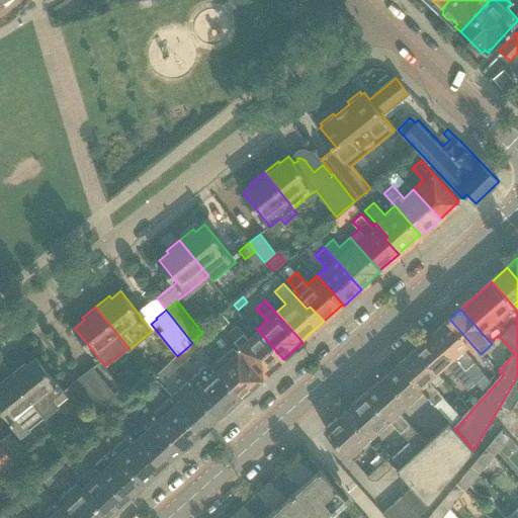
[(222,315),(214,322),(222,329),(229,322),(222,315)]
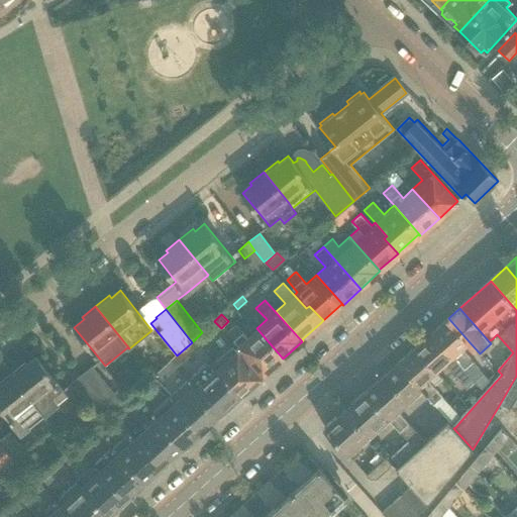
[(448,318),(432,331),(469,373),(476,380),(483,373),(477,366),(461,349),(470,342),(448,318)]
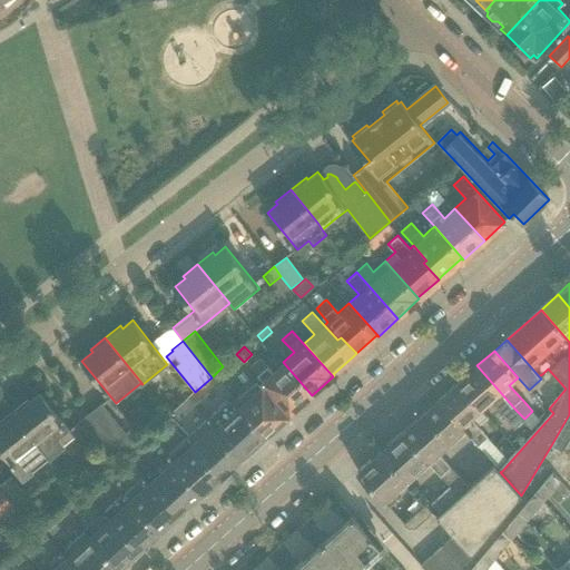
[(312,395),(283,362),(272,371),(261,357),(249,367),(291,414),(312,395)]
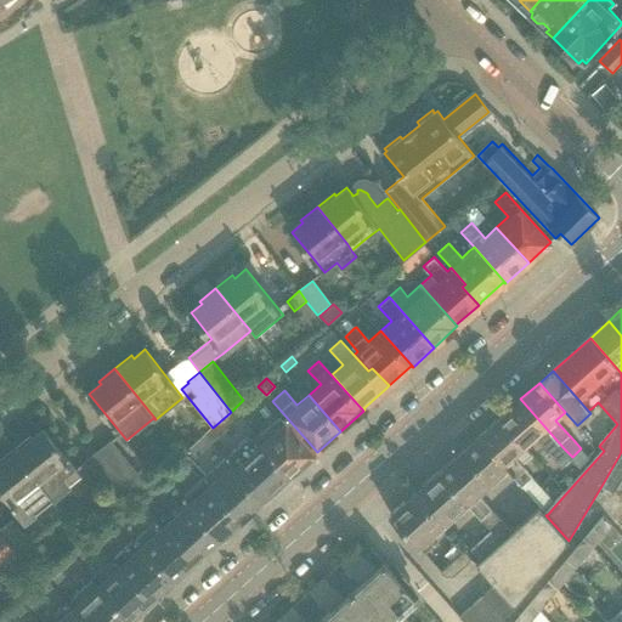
[(520,399),(501,417),(524,444),(526,446),(535,439),(553,459),(560,468),(572,457),(564,448),(520,399)]
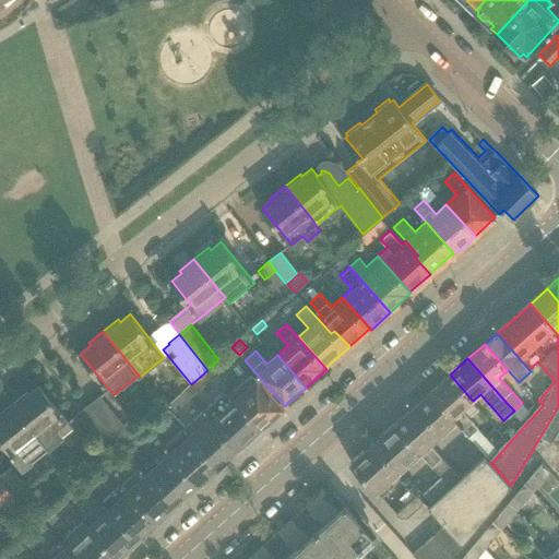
[(218,359),(210,368),(211,368),(216,375),(225,366),(219,359),(218,359)]
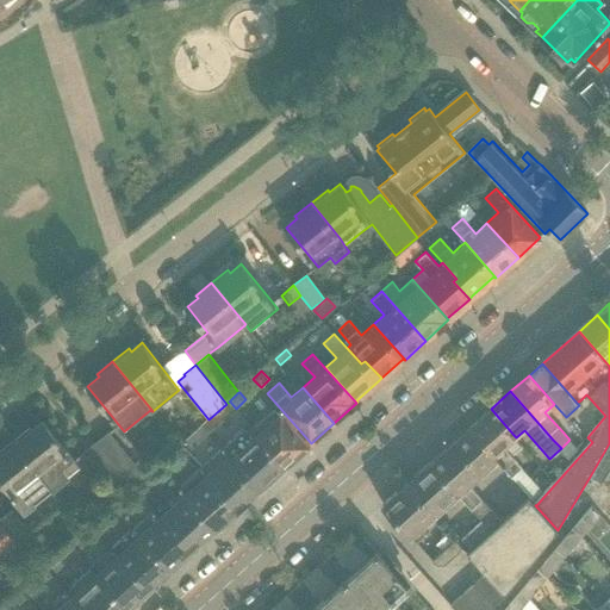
[(205,423),(203,425),(204,428),(209,433),(236,409),(230,402),(229,402),(226,404),(209,419),(205,423)]
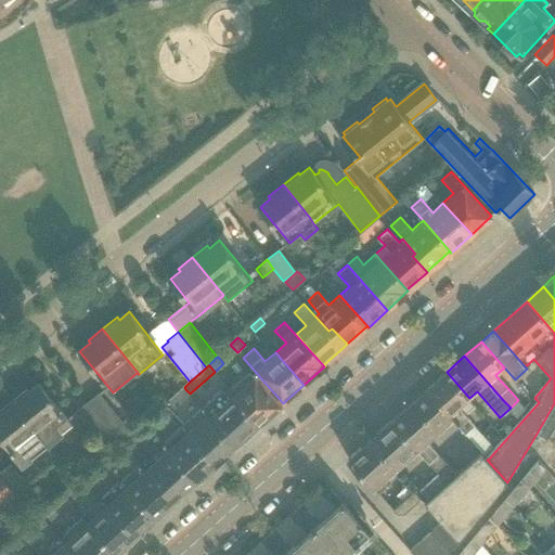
[(248,371),(230,388),(234,392),(261,423),(280,407),(248,371)]
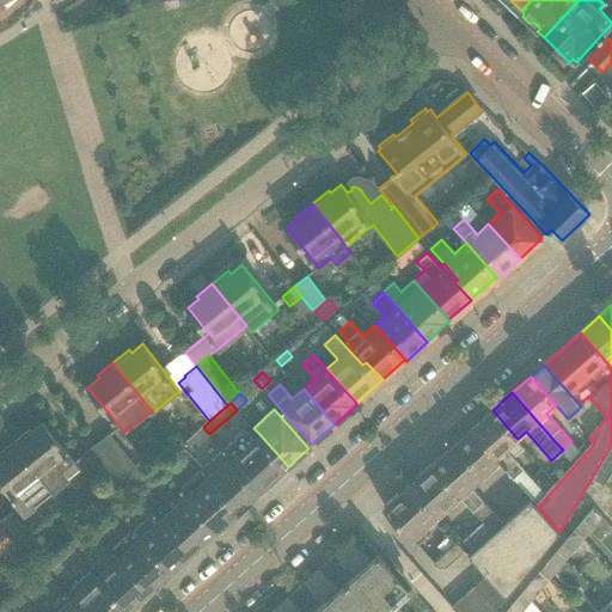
[(493,410),(471,429),(499,460),(514,477),(522,470),(524,469),(514,458),(524,448),(516,440),(518,439),(493,410)]
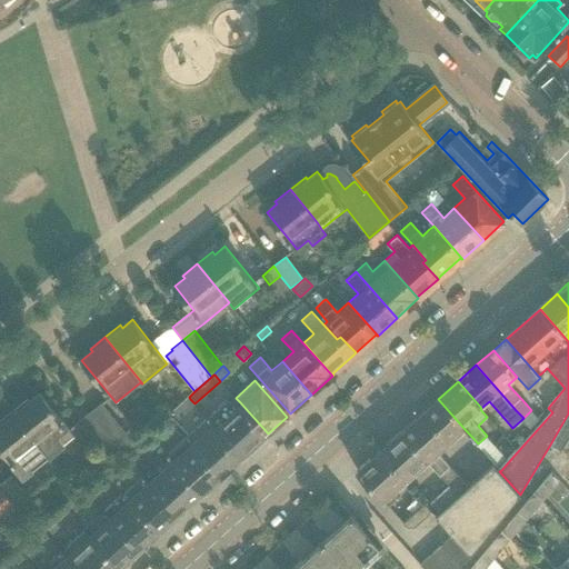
[(28,399),(13,410),(38,441),(50,457),(66,445),(65,443),(75,436),(40,393),(30,401),(28,399)]
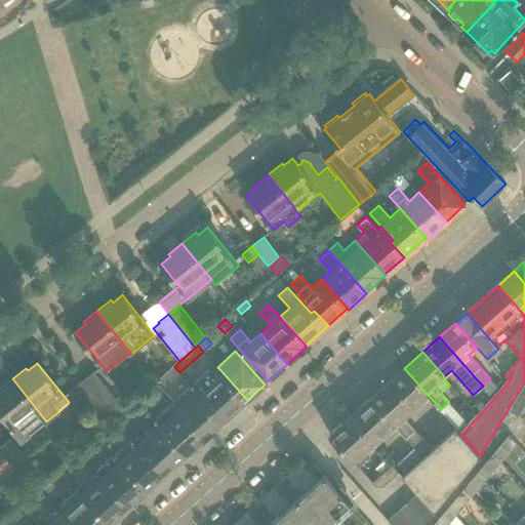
[(175,368),(174,366),(159,380),(164,386),(179,372),(175,368)]
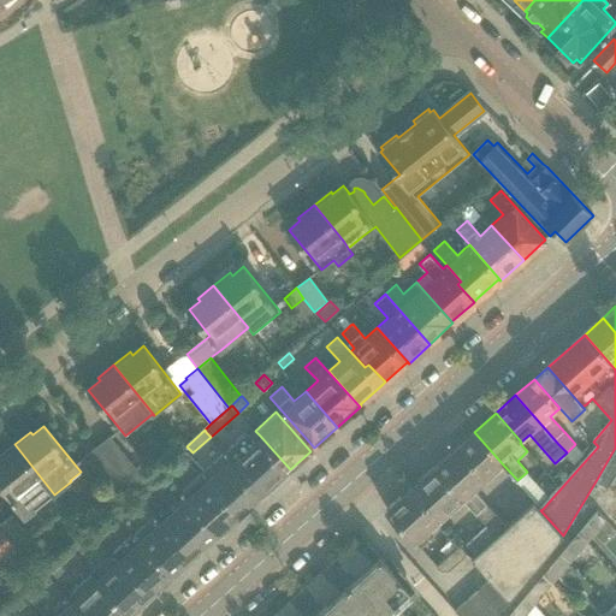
[(247,432),(224,452),(230,457),(232,461),(232,460),(264,493),(290,469),(260,436),(259,437),(255,440),(254,440),(247,432)]
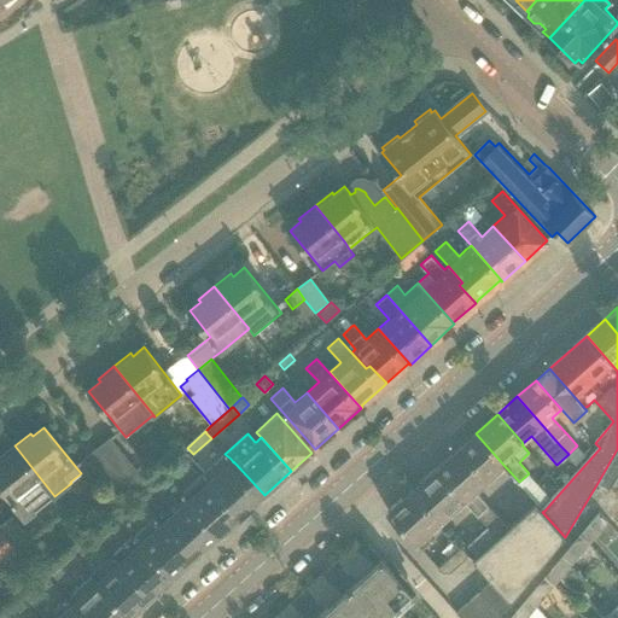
[(485,525),(496,516),(474,491),(503,465),(476,433),(436,468),(470,507),(485,525)]
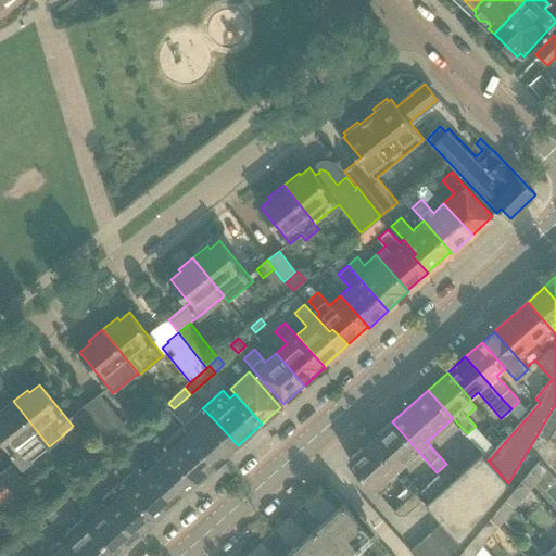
[(100,394),(88,404),(114,437),(119,443),(131,434),(126,427),(100,394)]
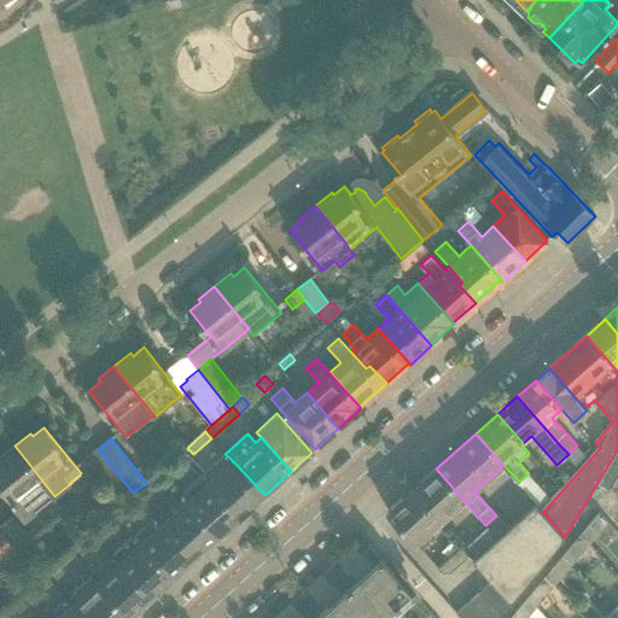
[(41,479),(15,445),(0,456),(0,484),(25,517),(52,495),(53,497),(54,496),(41,479)]
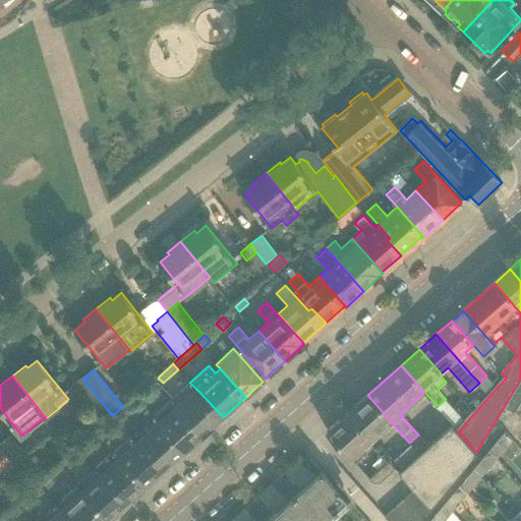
[(107,409),(82,379),(71,388),(96,418),(107,409)]
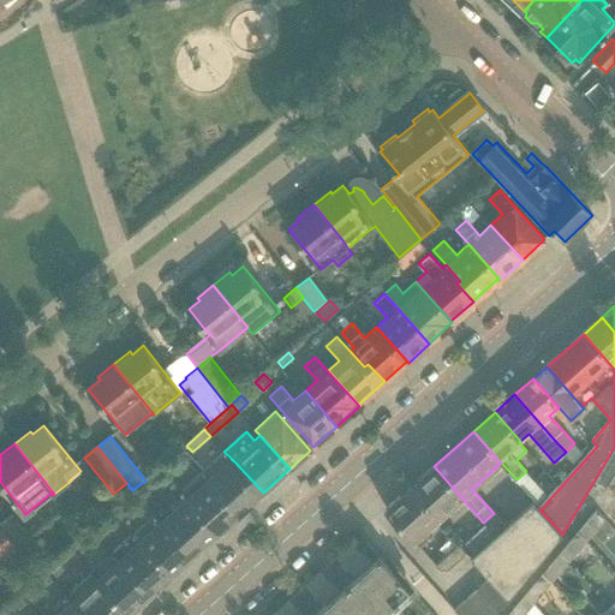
[(614,447),(595,481),(607,487),(614,472),(614,447)]
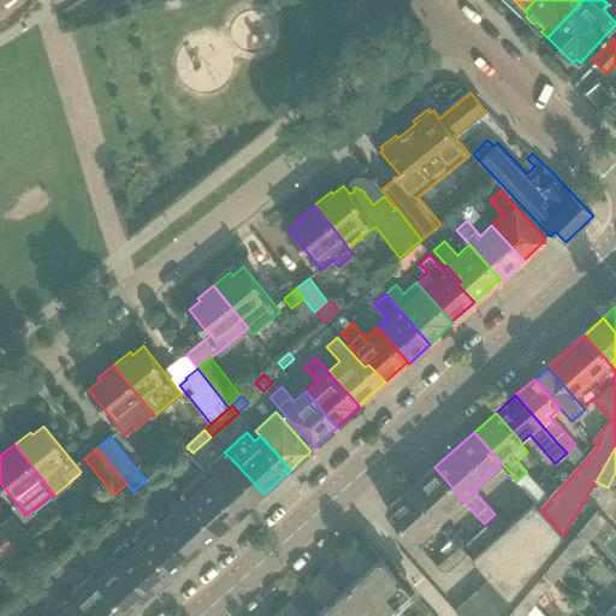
[(224,452),(202,472),(208,478),(241,514),(264,493),(232,460),(232,461),(230,457),(224,452)]
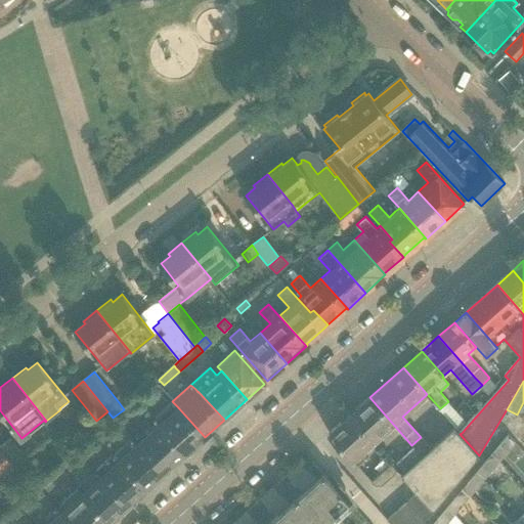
[(154,389),(137,403),(143,410),(160,396),(160,395),(154,389)]
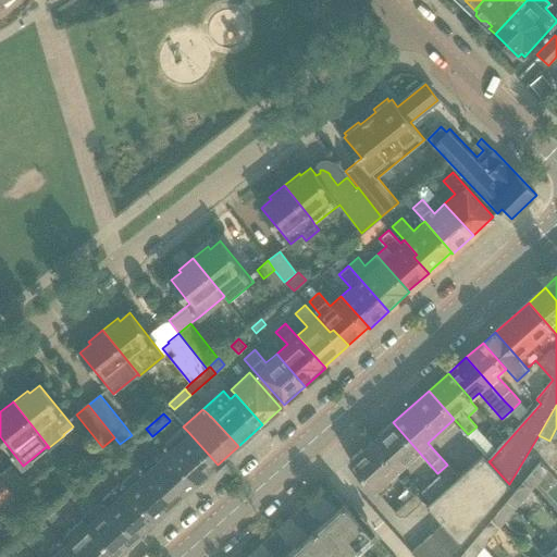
[(415,466),(423,457),(393,422),(372,441),(397,469),(409,459),(415,466)]
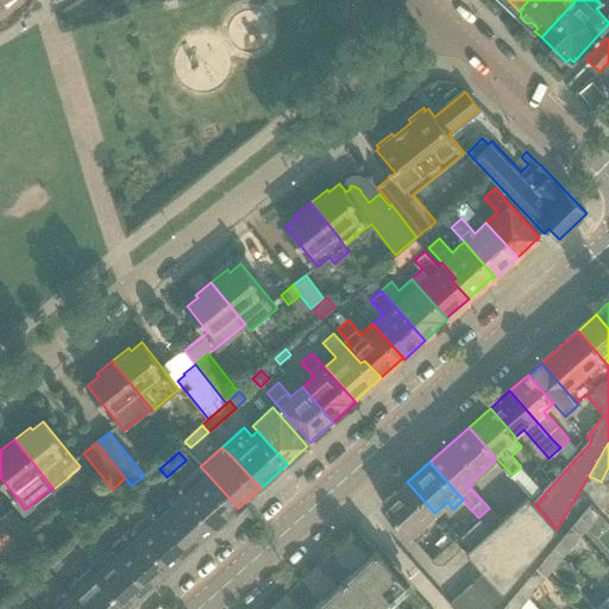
[(200,466),(179,485),(184,491),(217,527),(238,508),(206,472),(200,466)]
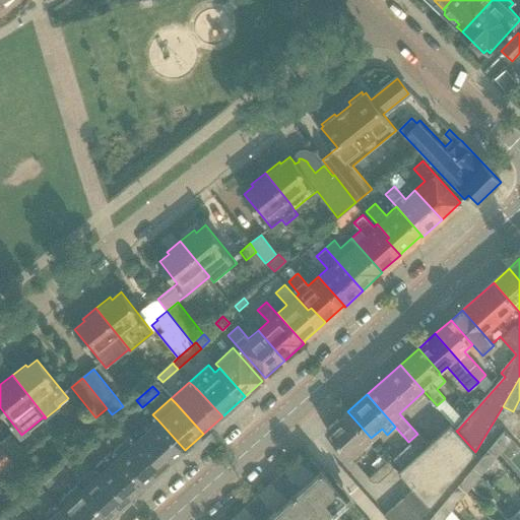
[(444,399),(437,405),(458,430),(464,423),(444,399)]
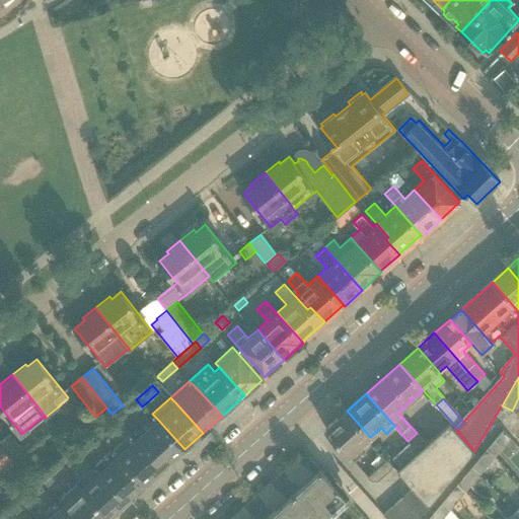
[(136,399),(120,415),(126,422),(142,406),(136,399)]
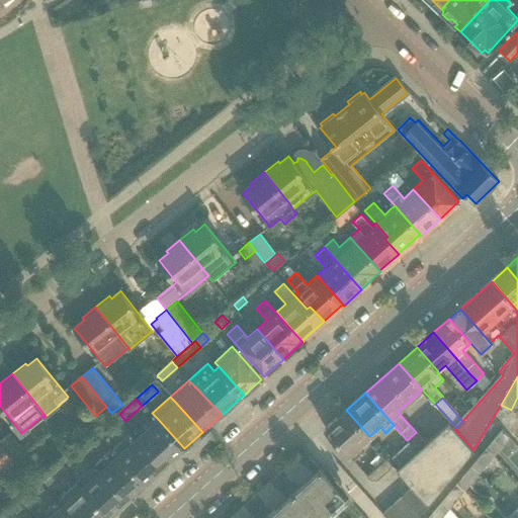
[(357,447),(369,436),(346,410),(325,429),(338,444),(353,461),(362,453),(357,447)]
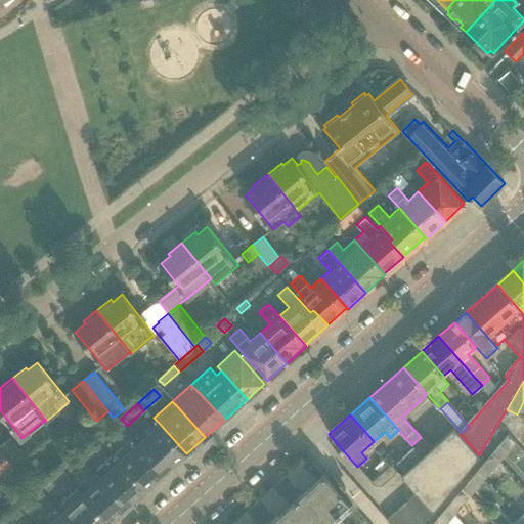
[(154,418),(136,434),(140,439),(155,454),(168,470),(186,453),(159,423),(154,418)]
